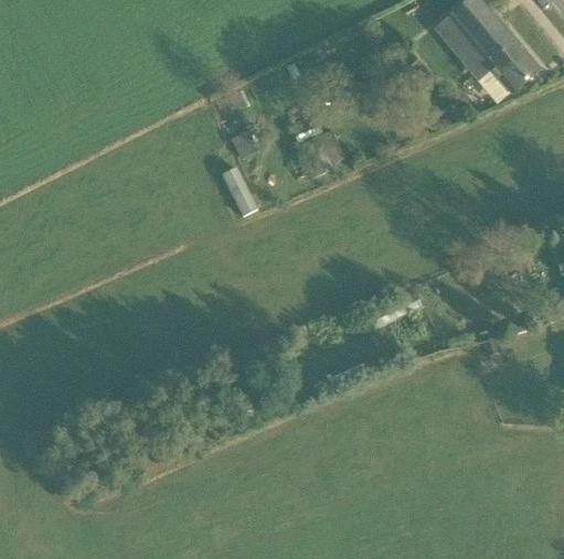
[(514,89),(541,67),(485,0),(467,0),(438,24),(478,72),(491,62),(514,89)]
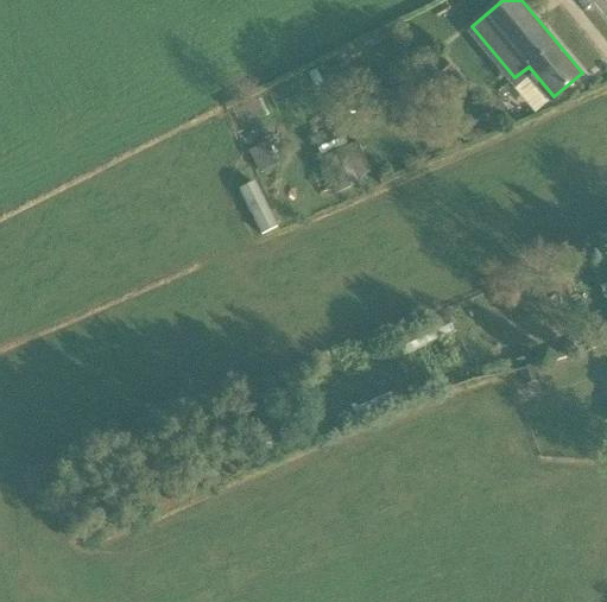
[(440,52),(397,87),(422,119),(441,103),(435,95),(448,84),(455,93),(466,84),(440,52)]
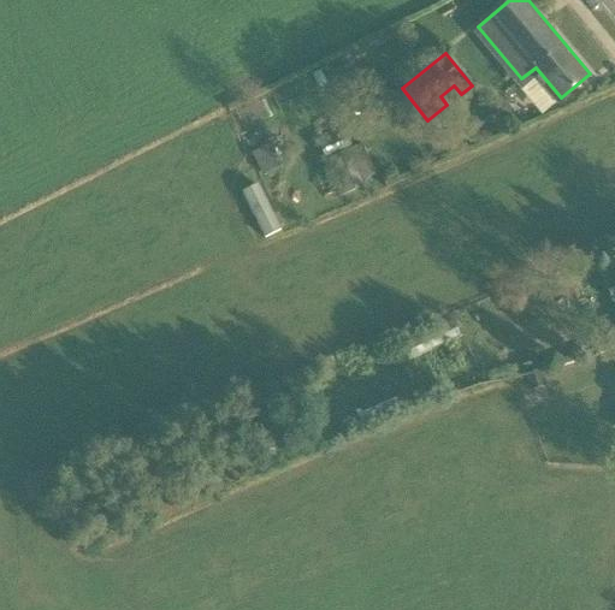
[(252,146),(264,171),(281,164),(270,138),(252,146)]
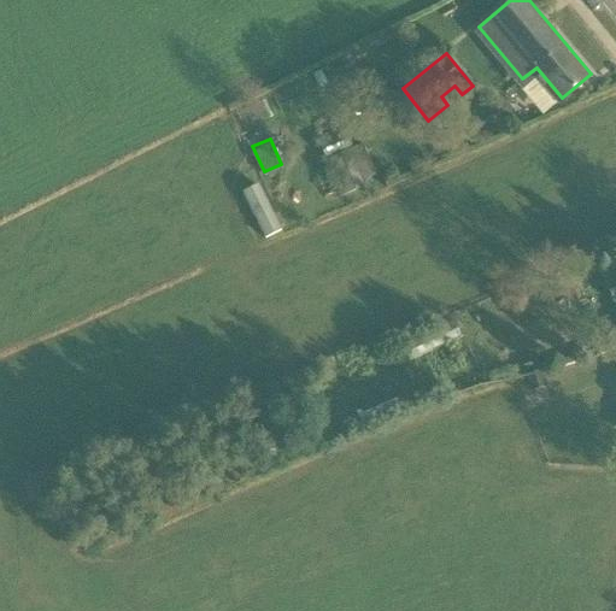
[(324,157),(340,193),(365,182),(363,176),(376,170),(363,140),(324,157)]
